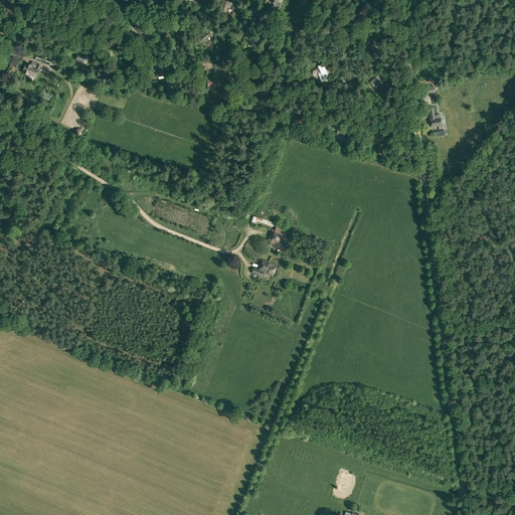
[(218,9),(224,12),(226,7),(228,7),(230,2),(223,0),(219,0),(219,2),(220,3),(218,9)]
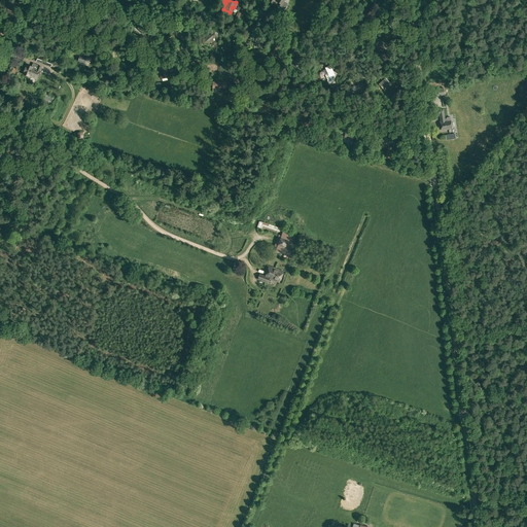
[(82,20),(79,29),(89,31),(91,25),(86,24),(86,21),(82,20)]
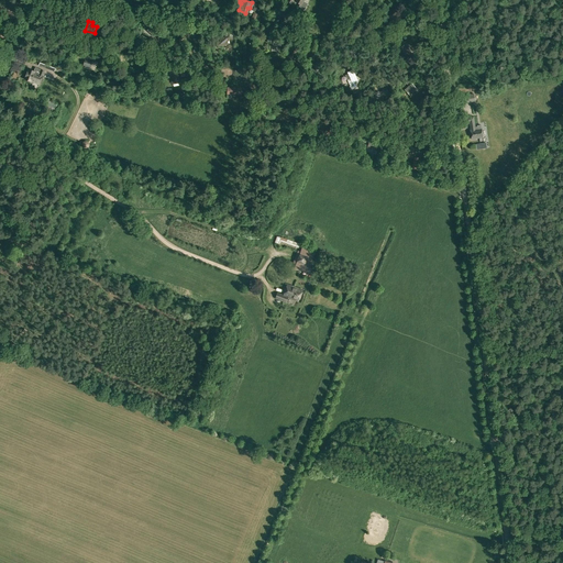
[(158,34),(151,26),(147,31),(155,37),(158,34)]
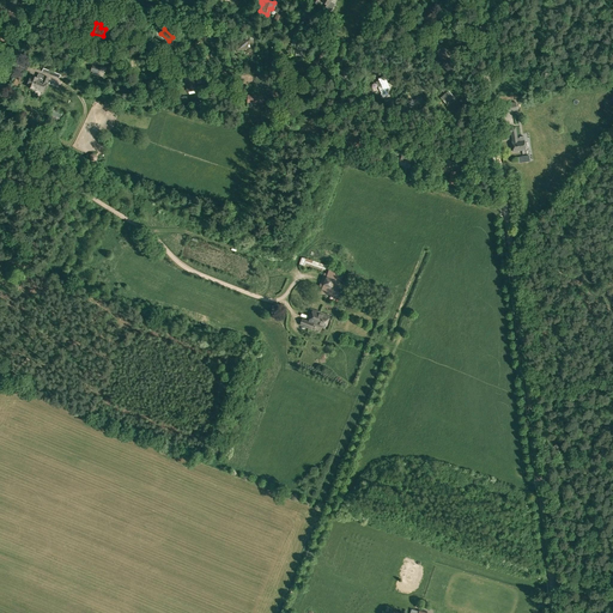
[(212,41),(214,41),(216,31),(201,30),(201,37),(212,37),(212,41)]
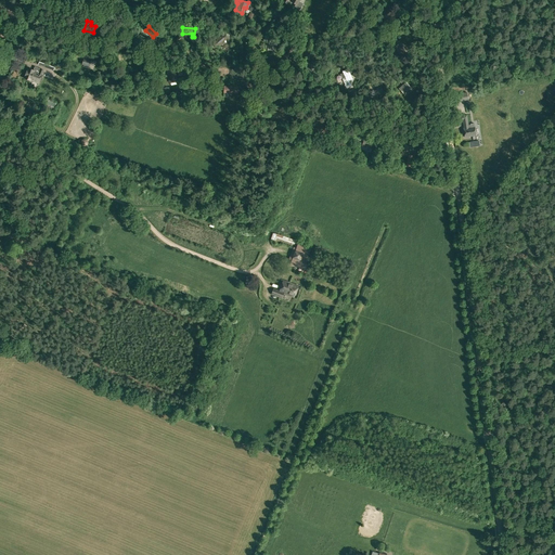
[(224,31),(223,33),(222,36),(220,36),(218,37),(217,40),(219,42),(222,43),(222,44),(222,46),(224,46),(226,46),(226,43),(224,42),(223,42),(224,41),(226,37),(227,36),(227,33),(227,31),(224,31)]
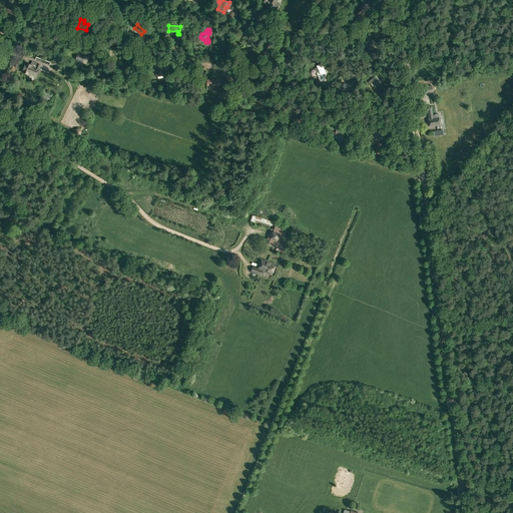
[(372,47),(374,49),(377,47),(372,39),(369,41),(368,40),(365,43),(367,46),(368,45),(371,48),(372,47)]
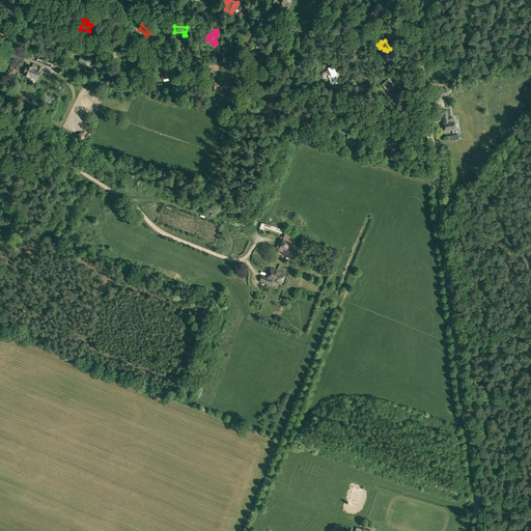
[(36,62),(51,67),(53,61),(38,56),(36,62)]
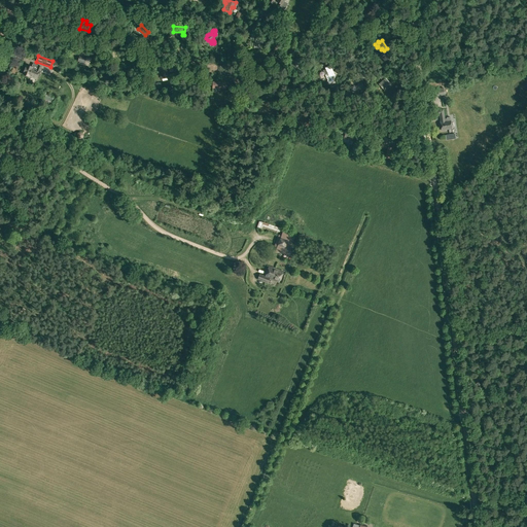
[(77,62),(84,65),(85,61),(89,62),(91,58),(88,57),(86,59),(79,56),(77,62)]
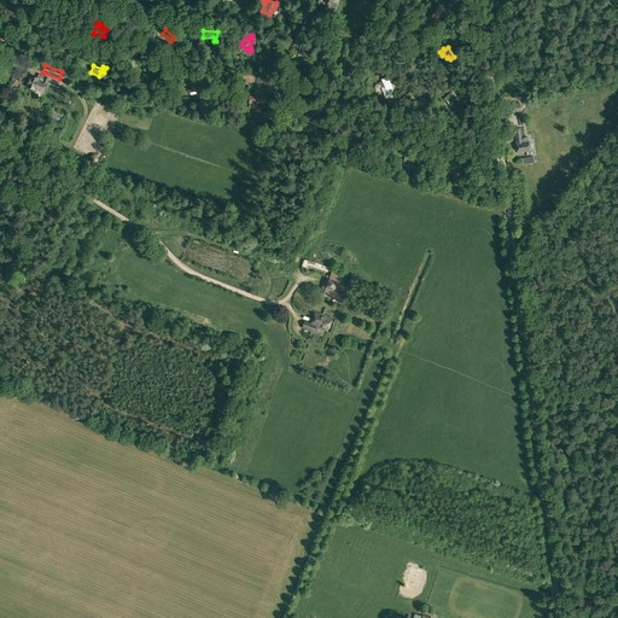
[(339,79),(348,80),(348,76),(350,76),(351,69),(347,68),(345,73),(340,71),(339,79)]
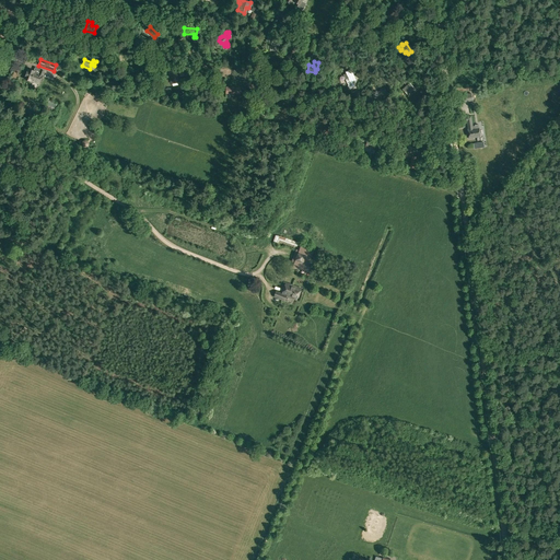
[(31,81),(39,84),(43,74),(44,71),(41,69),(38,73),(38,72),(38,71),(35,70),(35,71),(28,68),(24,79),(31,82),(31,81)]
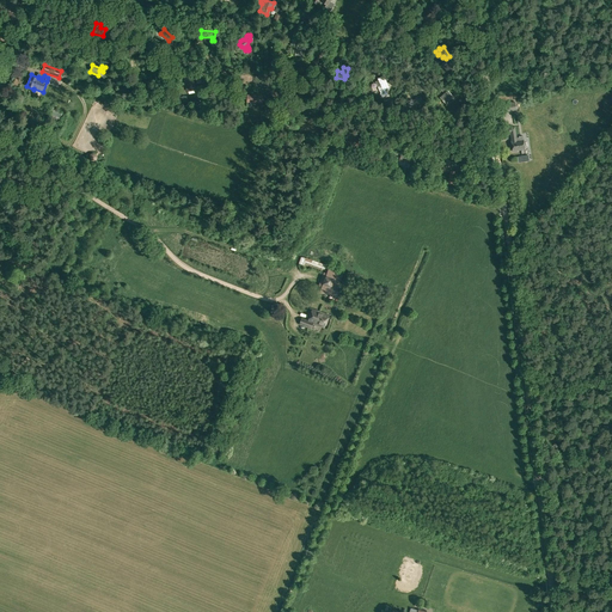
[(380,93),(381,97),(387,95),(385,90),(389,87),(384,77),(378,79),(381,86),(378,87),(380,92),(380,93)]
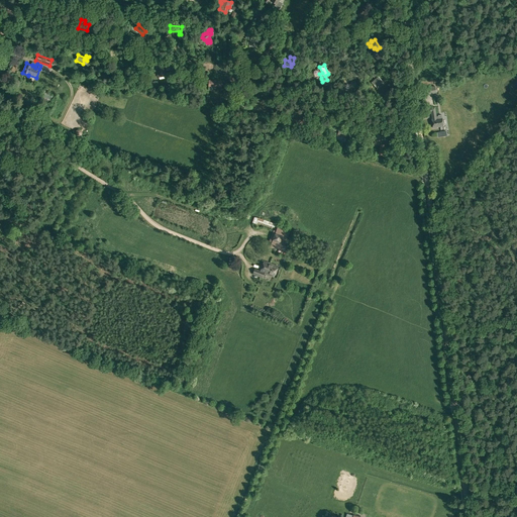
[(373,81),(377,86),(381,83),(383,85),(387,81),(385,79),(382,81),(378,77),(373,81)]
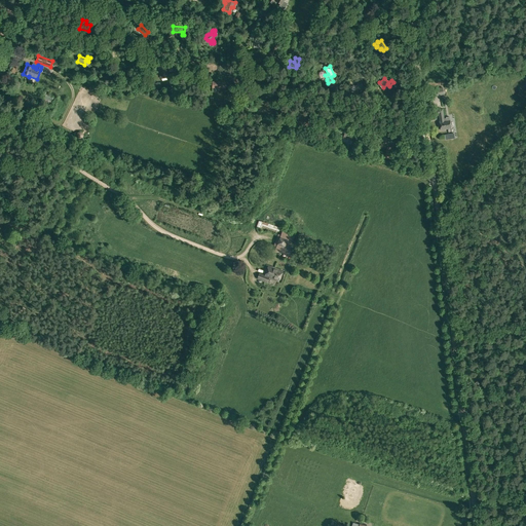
[(439,121),(441,130),(451,128),(450,120),(449,120),(449,117),(446,117),(446,118),(444,118),(443,109),(435,110),(436,114),(439,114),(440,121),(439,121)]
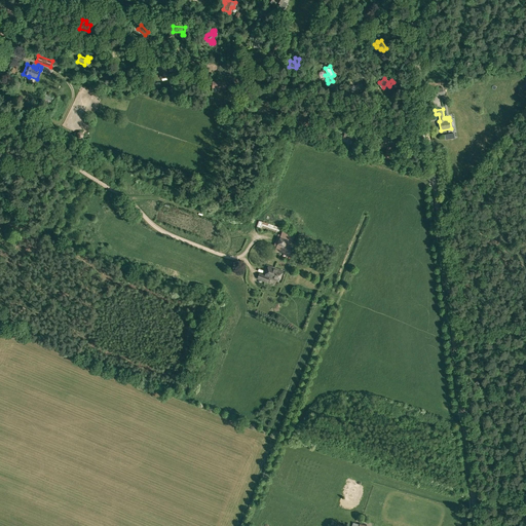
[(307,115),(294,115),(294,123),(307,123),(307,115)]
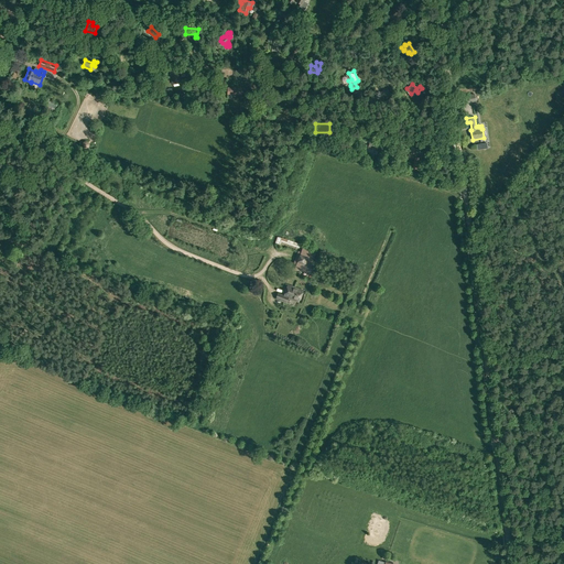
[(368,148),(377,151),(379,144),(370,141),(368,148)]
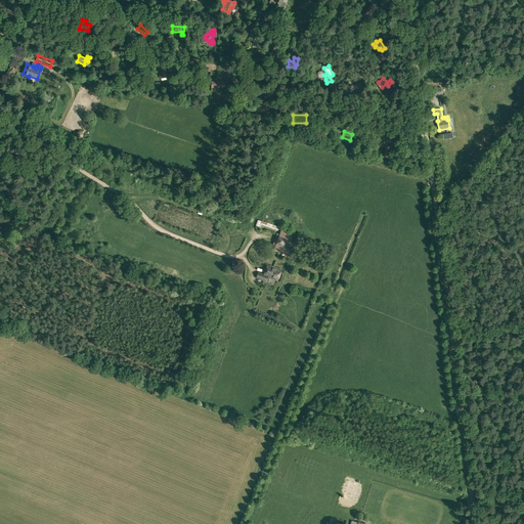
[(391,150),(381,147),(380,150),(383,151),(381,156),(389,158),(391,150)]
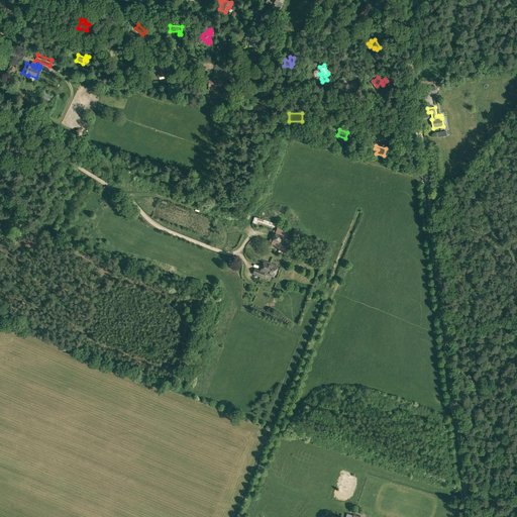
[(275,226),(276,223),(265,219),(265,221),(255,217),(253,222),(267,227),(268,224),(275,226)]
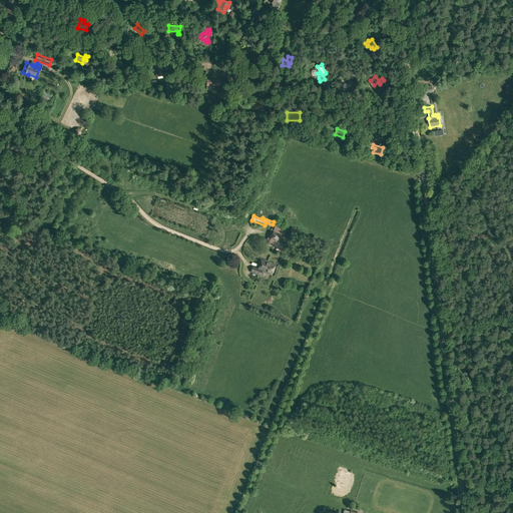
[(269,243),(281,248),(288,230),(276,225),(269,243)]
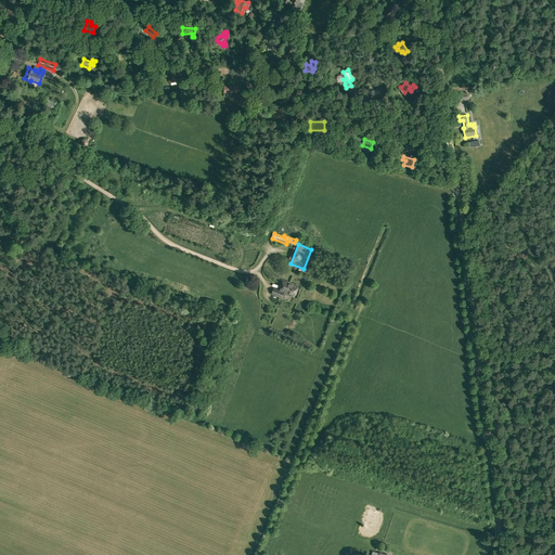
[(271,295),(282,298),(284,294),(294,298),(295,295),(296,295),(298,287),(299,285),(283,280),(283,282),(282,282),(279,289),(273,287),(271,295)]
